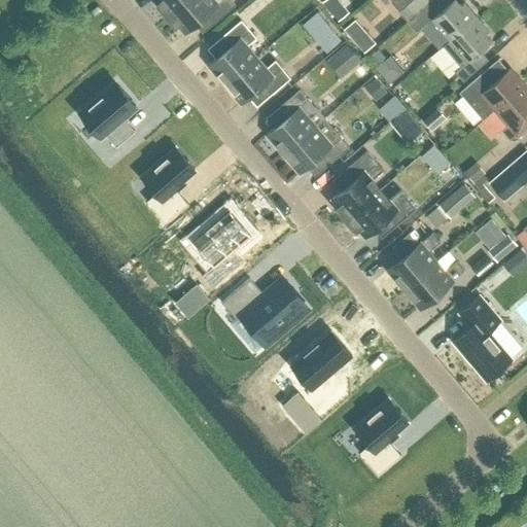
[(156,3),(166,14),(181,0),(159,0),(160,0),(156,3)]
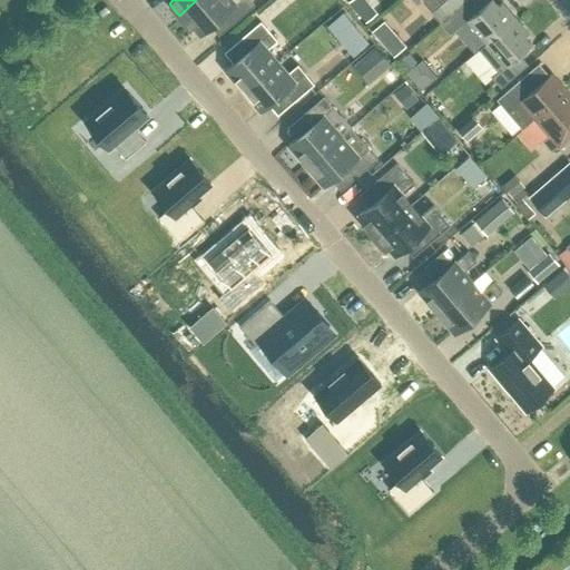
[(193,25),(199,32),(225,11),(233,21),(254,5),(249,0),(196,0),(179,16),(189,27),(193,25)]
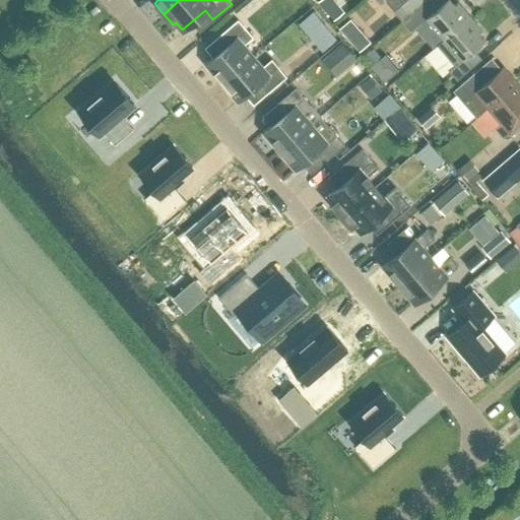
[(388,0),(395,8),(392,10),(400,20),(409,13),(425,0),(388,0)]
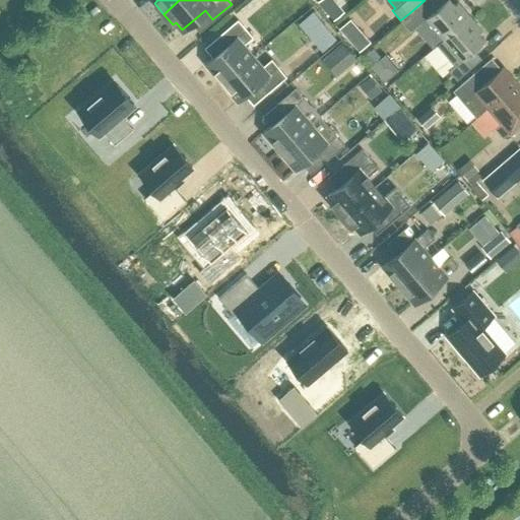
[(449,0),(444,0),(426,17),(443,38),(469,15),(465,11),(457,2),(454,5),(449,0)]
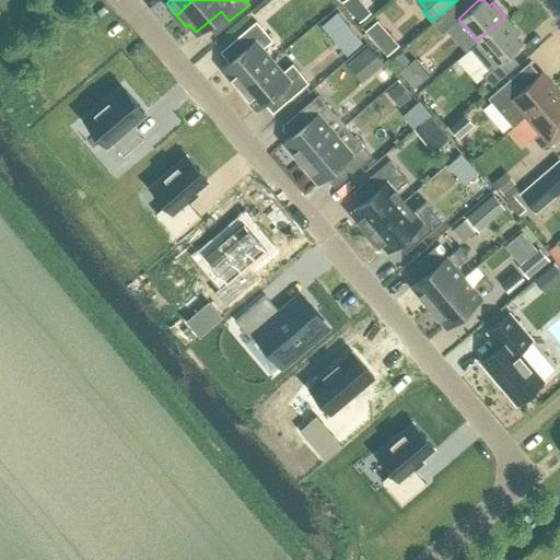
[(361,3),(351,11),(359,21),(369,12),(361,3)]
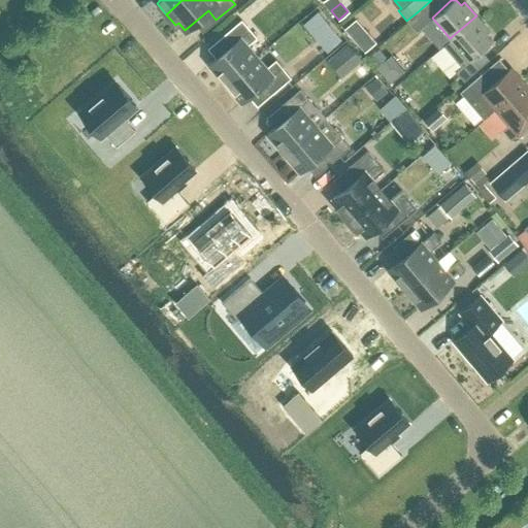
[(318,10),(302,24),(316,39),(331,27),(318,10)]
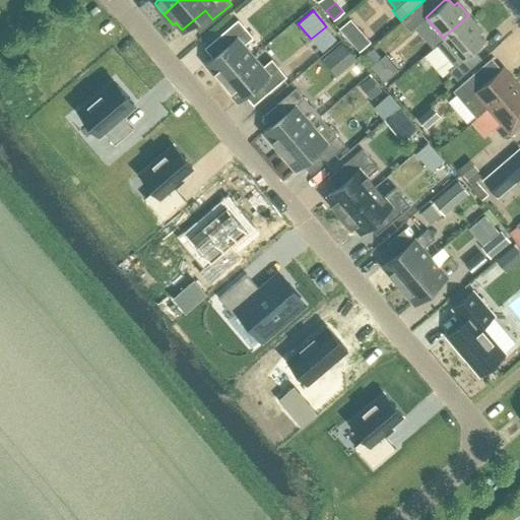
[(409,13),(400,20),(409,30),(418,23),(409,13)]
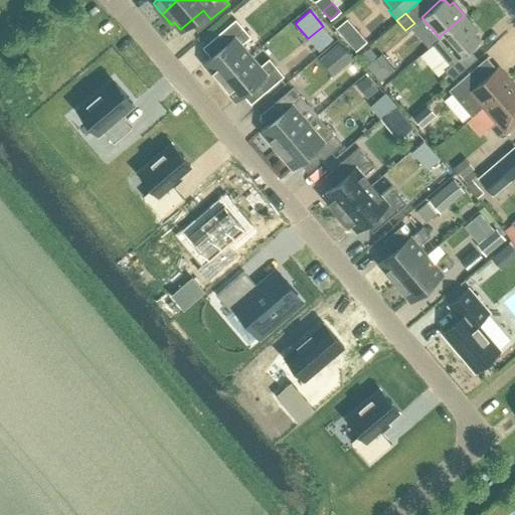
[(440,38),(433,44),(451,64),(445,69),(453,78),(477,57),(469,48),(480,39),(474,32),(477,29),(469,20),(465,15),(439,37),(440,38)]
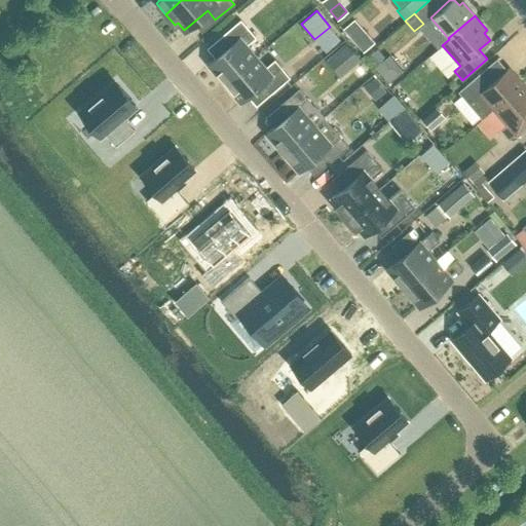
[(208,65),(224,83),(256,57),(247,45),(256,37),(240,20),(221,36),(229,46),(209,64),(208,65)]
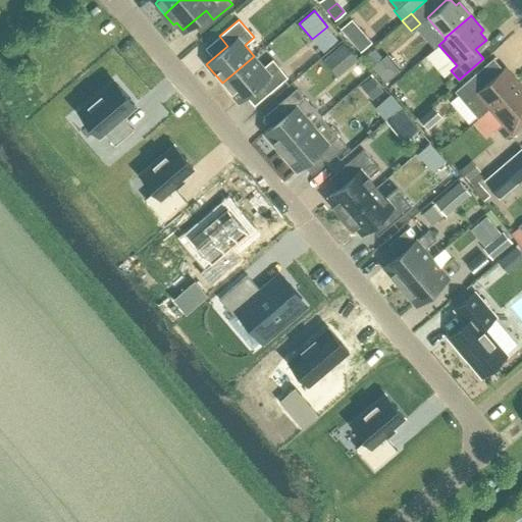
[(360,31),(350,40),(359,51),(369,42),(360,31)]
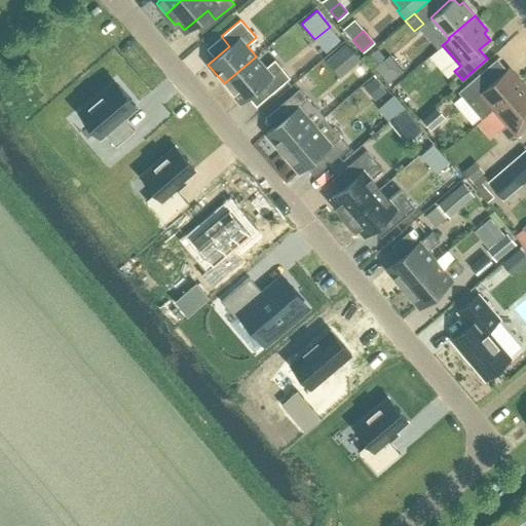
[(377,46),(366,55),(373,65),(384,55),(377,46)]
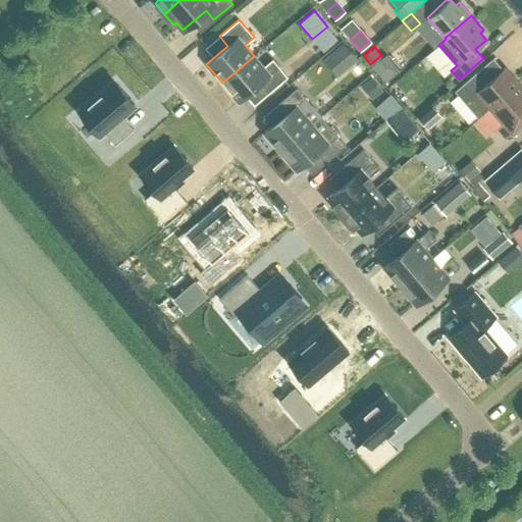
[(254,56),(222,83),(239,102),(260,84),(268,94),(288,76),(272,59),(263,67),(254,56)]
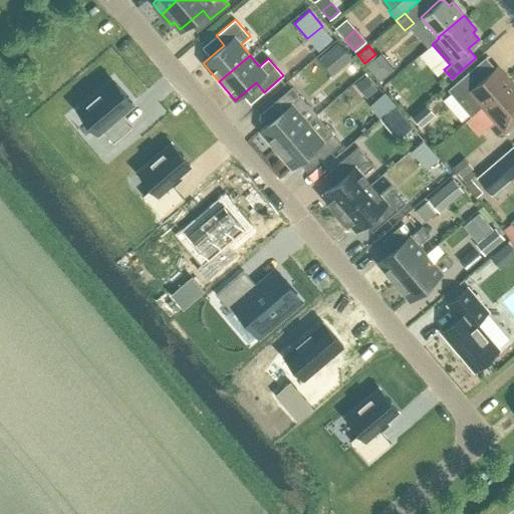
[(472,114),(481,106),(510,81),(496,65),(493,68),(484,58),(475,66),(450,88),(472,114)]
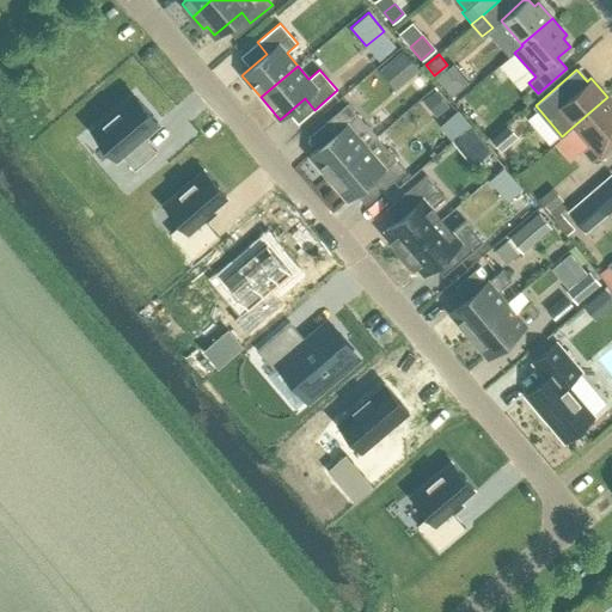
[(135,96),(93,132),(116,158),(121,154),(134,170),(157,151),(142,135),(158,122),(135,96)]
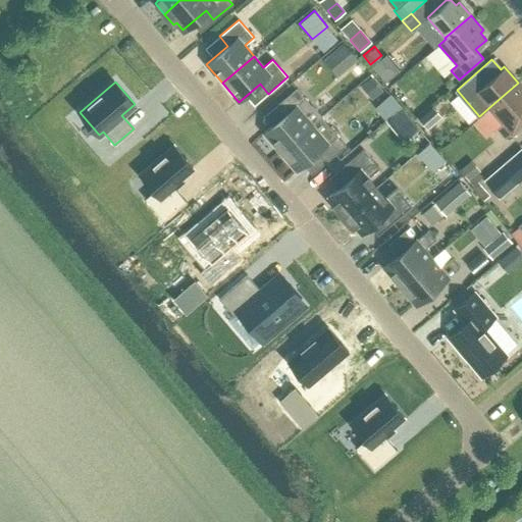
[(497,127),(506,138),(521,123),(521,116),(517,111),(521,107),(521,87),(518,83),(488,108),(503,123),(497,127)]
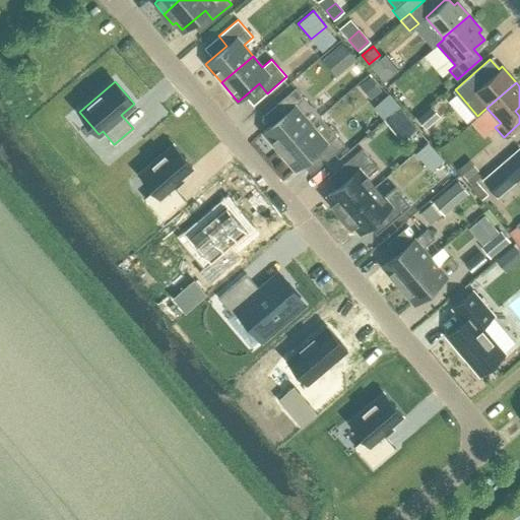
[(263,131),(279,150),(320,116),(311,105),(296,87),(276,104),(284,114),(263,131)]
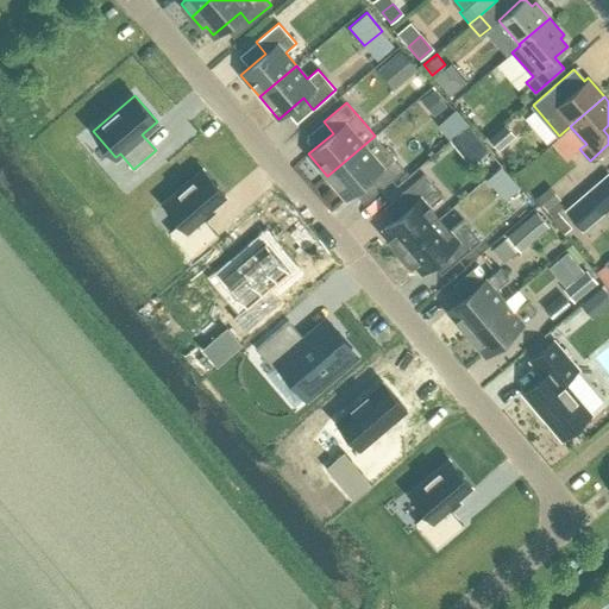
[(466,126),(450,142),(471,164),(488,150),(466,126)]
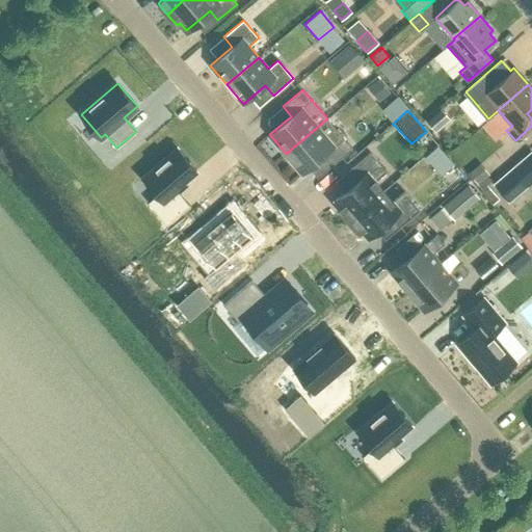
[(437,111),(427,121),(436,131),(447,121),(437,111)]
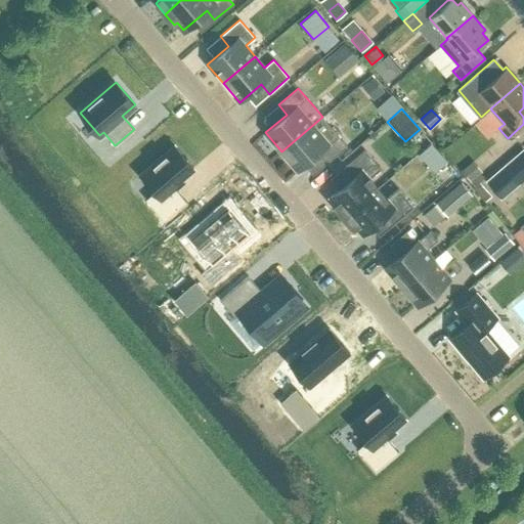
[(322,117),(281,151),(298,171),(319,153),(328,163),(347,145),(322,117)]
